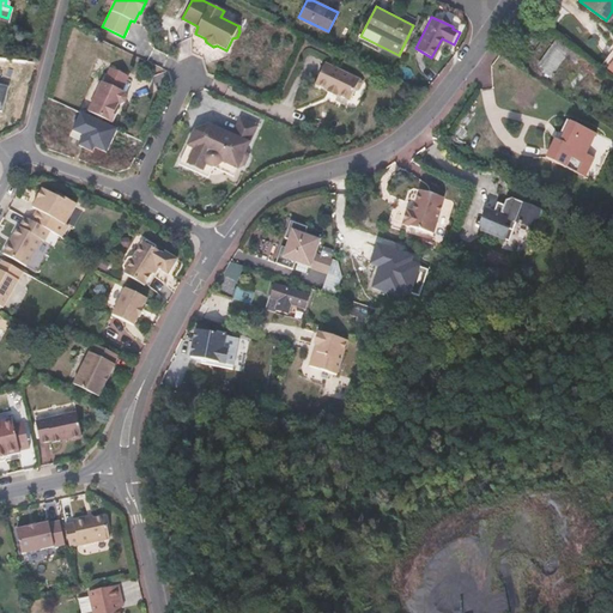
[(178,55),(190,54),(189,41),(177,42),(178,55)]
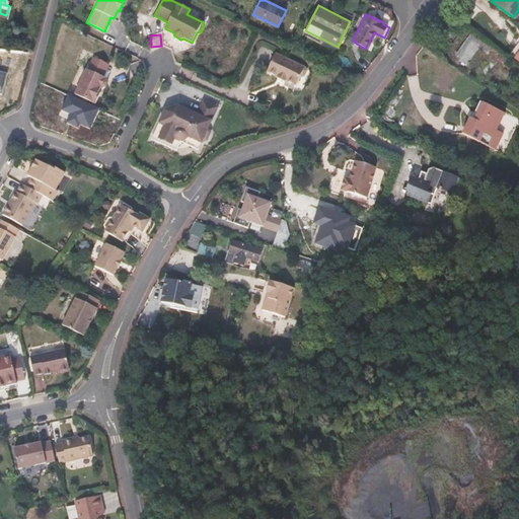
[(465,62),(477,47),(466,39),(454,54),(465,62)]
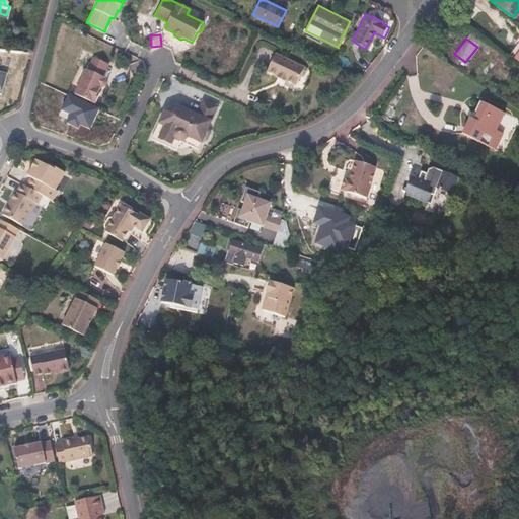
[(518,40),(509,53),(513,56),(518,60),(518,40)]
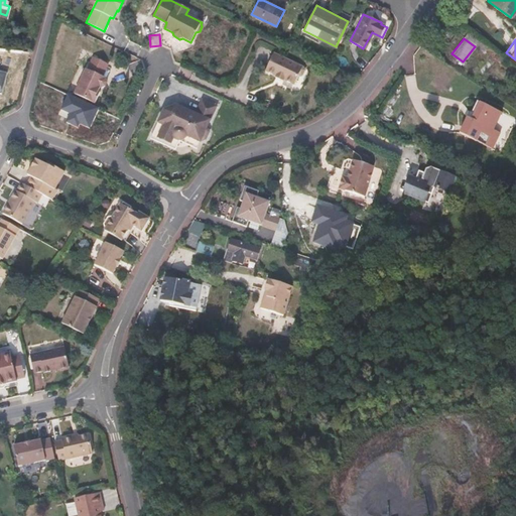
[(128,51),(138,53),(140,44),(129,43),(128,51)]
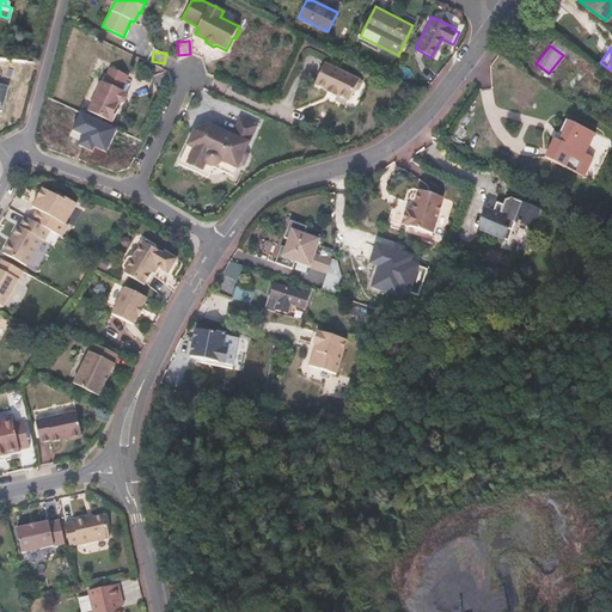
[(314,83),(328,89),(326,90),(336,95),(337,93),(350,99),(355,89),(359,87),(362,80),(360,77),(324,61),(314,83)]
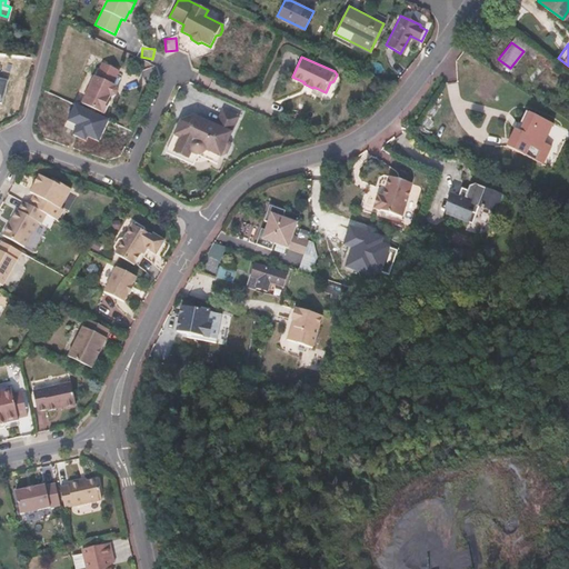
[(103,115),(109,102),(108,101),(110,96),(111,97),(115,95),(117,91),(116,88),(113,87),(115,86),(112,85),(118,70),(102,63),(96,77),(95,77),(81,103),(103,115)]
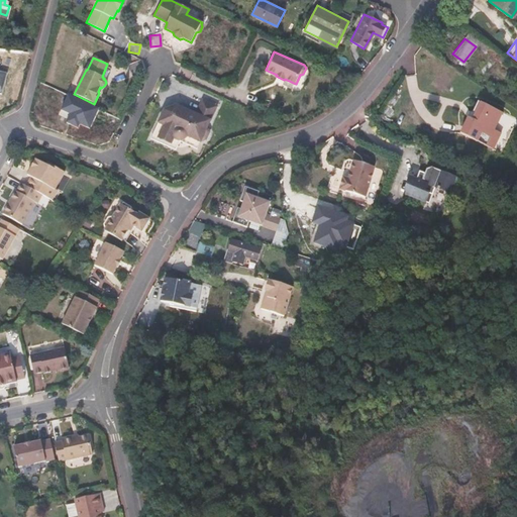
[(438,94),(455,72),(443,63),(426,84),(438,94)]
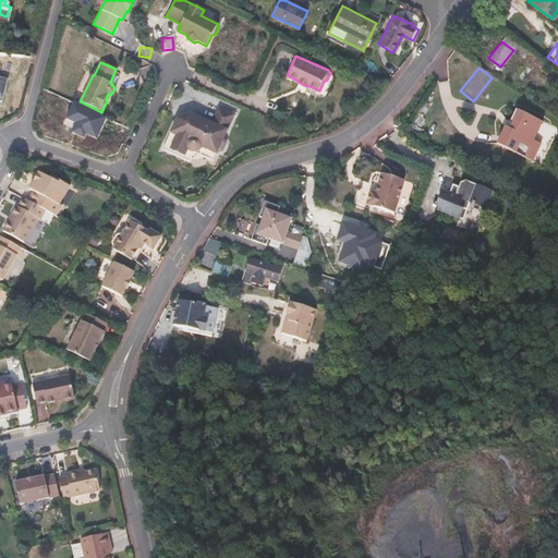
[(176,118),(169,132),(176,134),(168,150),(181,157),(185,147),(187,149),(190,150),(191,150),(192,150),(193,150),(194,150),(197,149),(198,147),(199,146),(214,152),(215,149),(217,150),(219,149),(223,141),(222,138),(221,137),(232,114),(216,107),(209,122),(189,112),(176,118)]
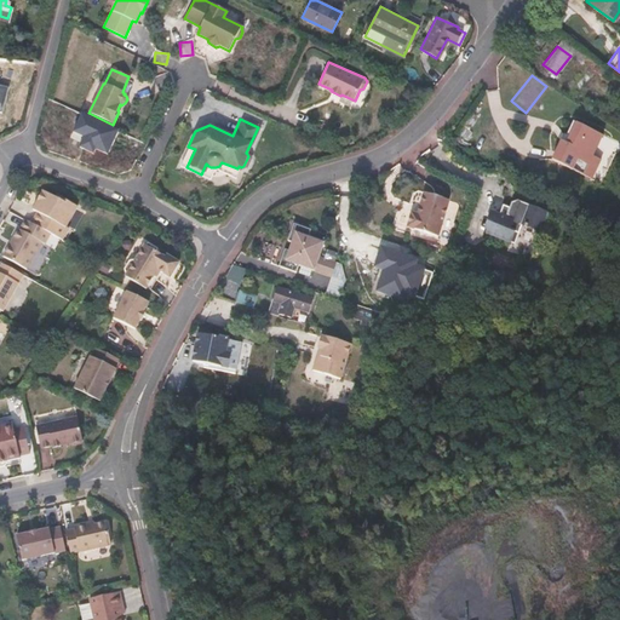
[(561,135),(557,141),(563,144),(574,122),(570,121),(563,136),(561,135)]
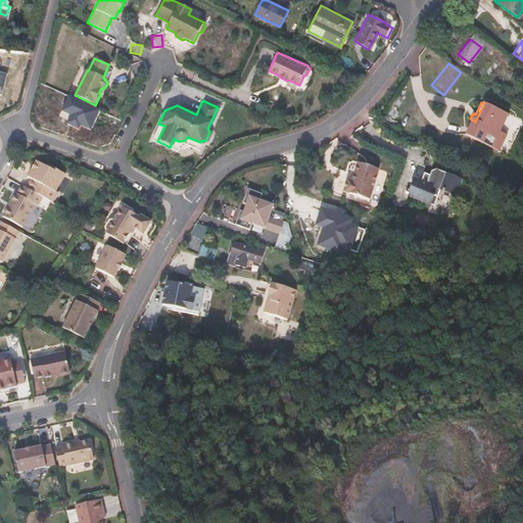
[(470,119),(462,135),(496,152),(505,136),(497,133),(506,114),(484,103),(475,122),(470,119)]
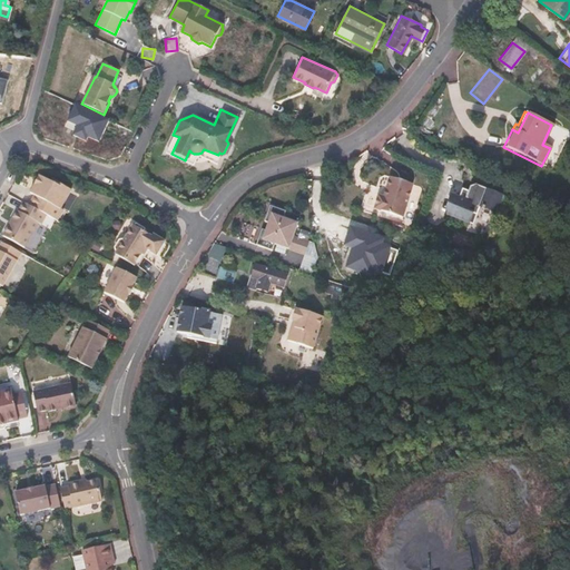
[(179,137),(173,135),(165,151),(172,154),(179,137)]
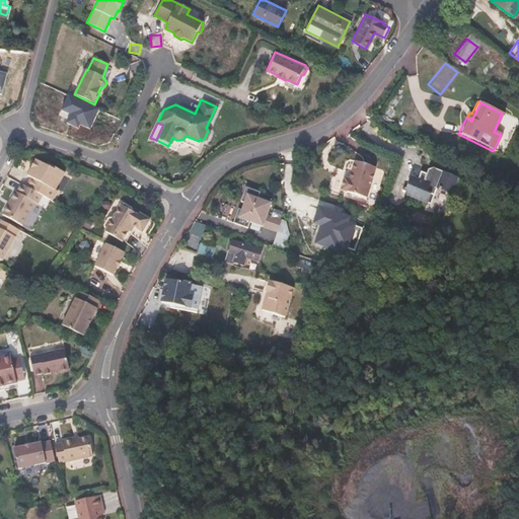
[(179,140),(178,140),(196,148),(199,141),(186,136),(184,137),(183,139),(180,140),(179,140)]
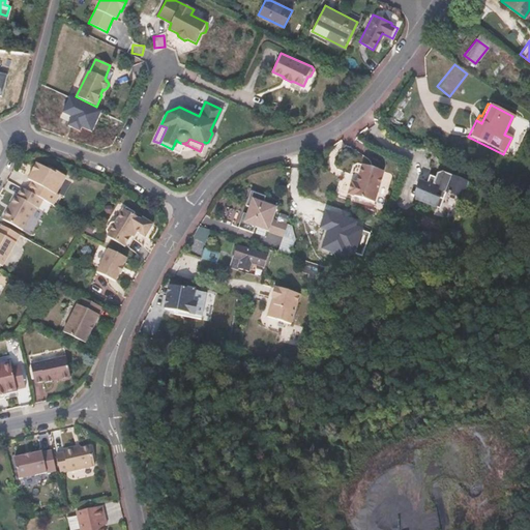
[(176,140),(172,149),(178,152),(182,143),(181,143),(180,143),(178,142),(176,140)]
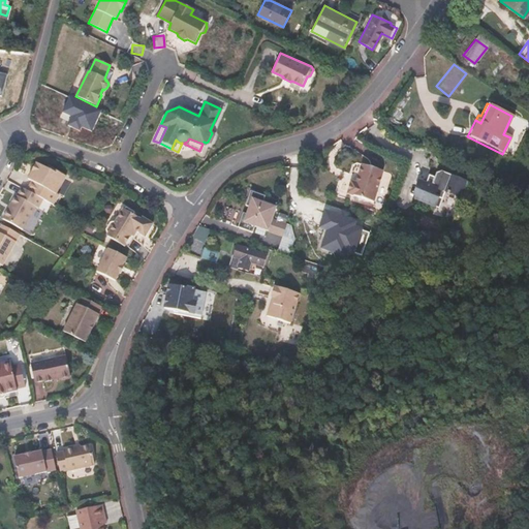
[(42,200),(53,206),(58,195),(56,194),(65,178),(55,172),(54,174),(48,169),(42,167),(36,164),(31,174),(35,176),(31,182),(29,187),(26,191),(42,200)]
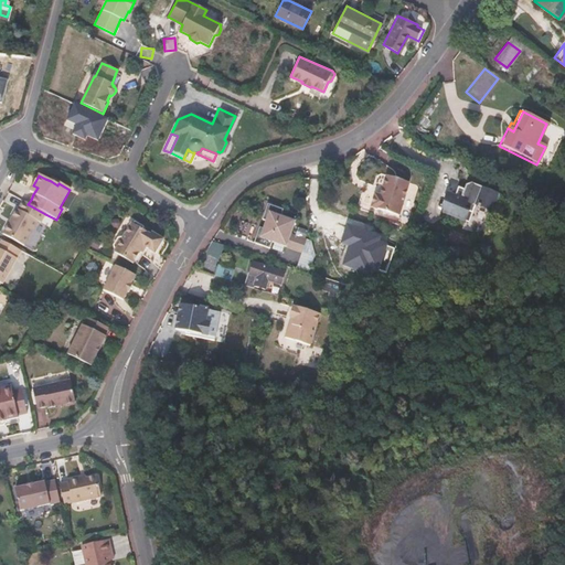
[(397,220),(411,189),(388,179),(381,199),(375,196),(371,210),(397,220)]
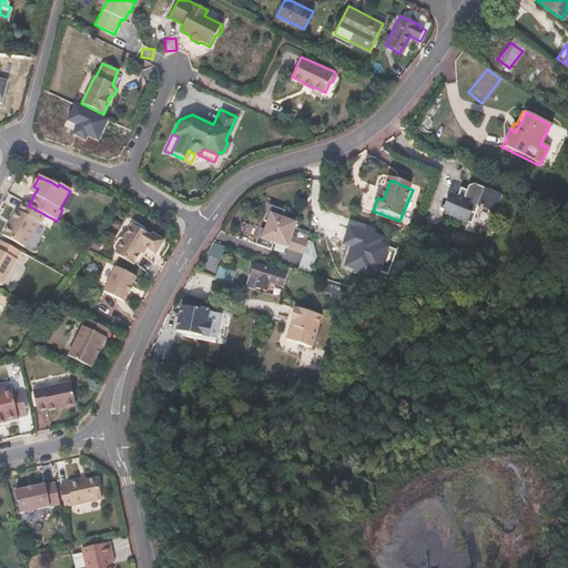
[(489,216),(496,198),(469,189),(464,191),(460,200),(455,198),(454,202),(448,201),(442,219),(467,229),(474,211),(489,216)]
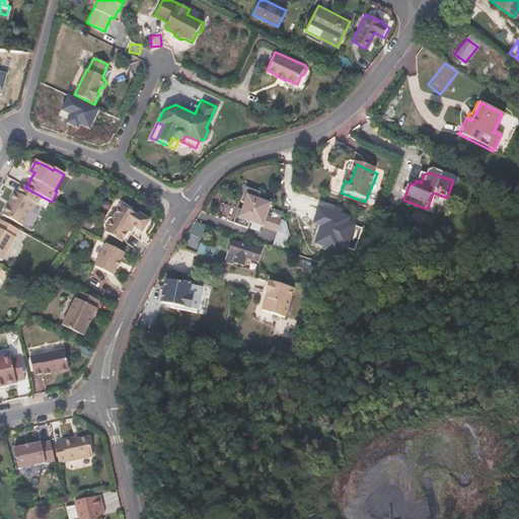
[(64,192),(70,178),(65,176),(59,190),(64,192)]
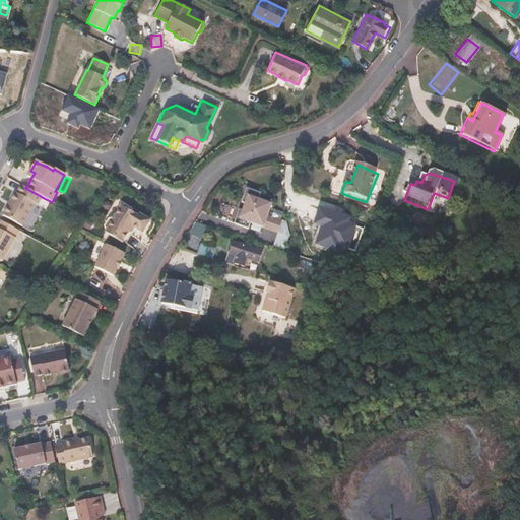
[(37,205),(42,197),(20,186),(16,193),(14,192),(1,216),(21,226),(35,204),(37,205)]
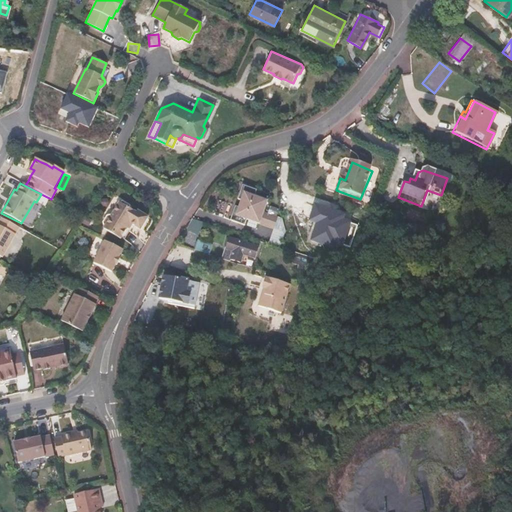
[(255,188),(241,183),(236,197),(240,198),(237,205),(234,204),(229,218),(243,223),(245,217),(258,222),(266,198),(253,194),(255,188)]
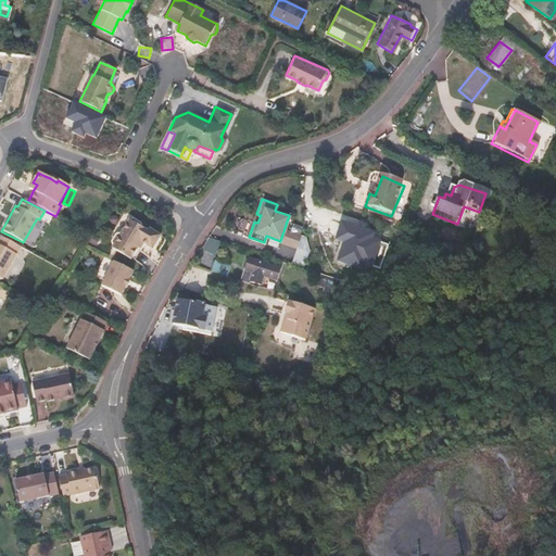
[(153,248),(161,234),(149,227),(148,229),(129,219),(122,234),(115,235),(112,242),(113,248),(113,249),(131,260),(141,241),(153,248)]
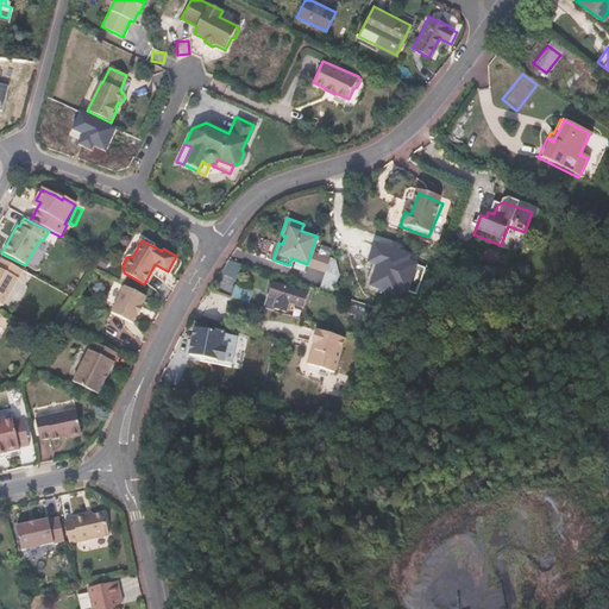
[(397,251),(374,244),(366,264),(375,267),(369,289),(406,300),(408,290),(418,294),(425,268),(416,264),(419,255),(399,249),(397,251)]
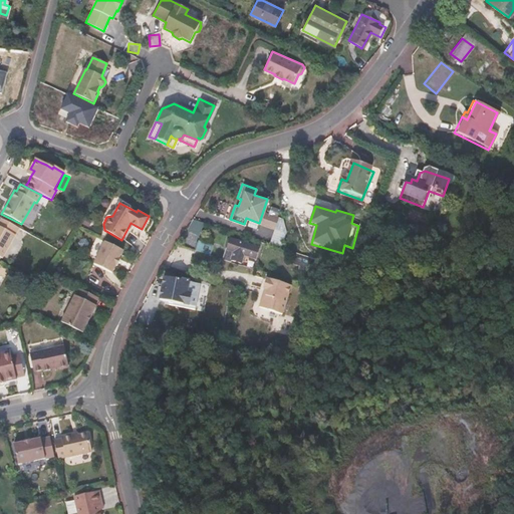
[(19,229),(0,219),(0,259),(2,260),(19,229)]
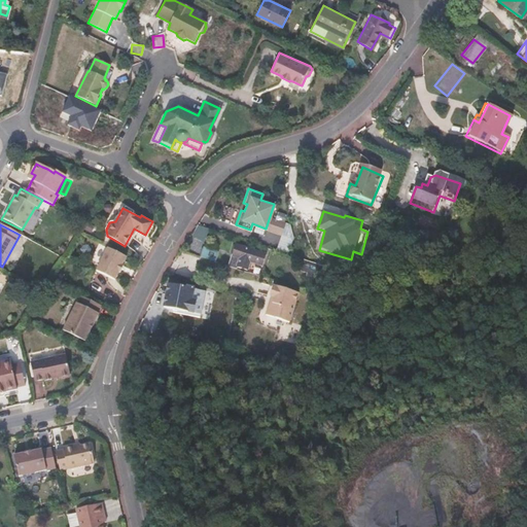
[(192,236),(203,242),(209,232),(200,225),(192,236)]
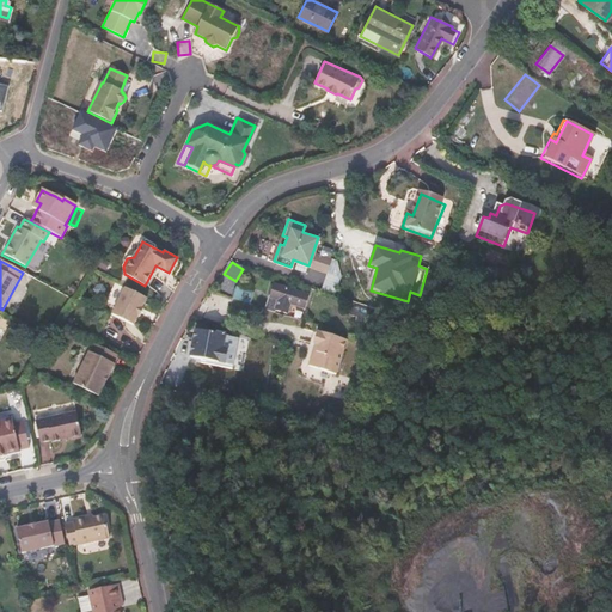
[(233,283),(230,294),(246,299),(250,288),(233,283)]
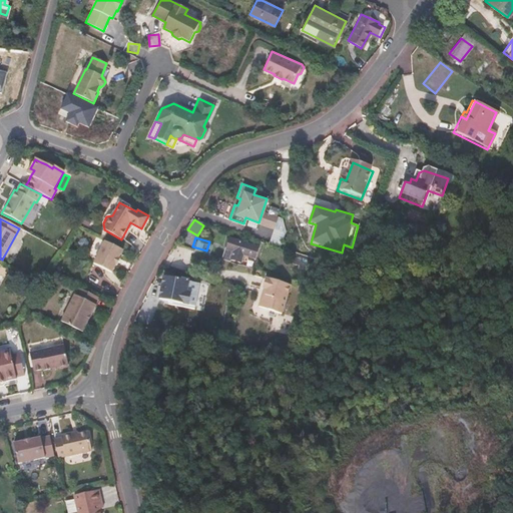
[(231,259),(239,262),(242,252),(253,257),(258,246),(229,237),(226,246),(234,248),(231,259)]
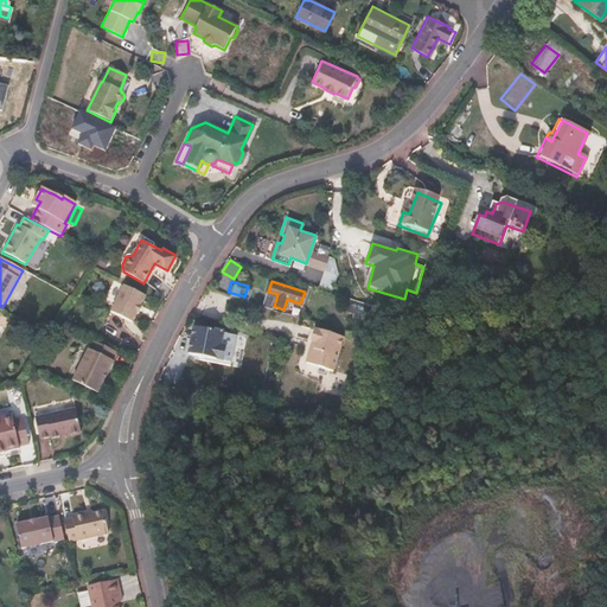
[(141,307),(146,298),(123,287),(110,313),(133,324),(138,314),(139,315),(142,307),(141,307)]
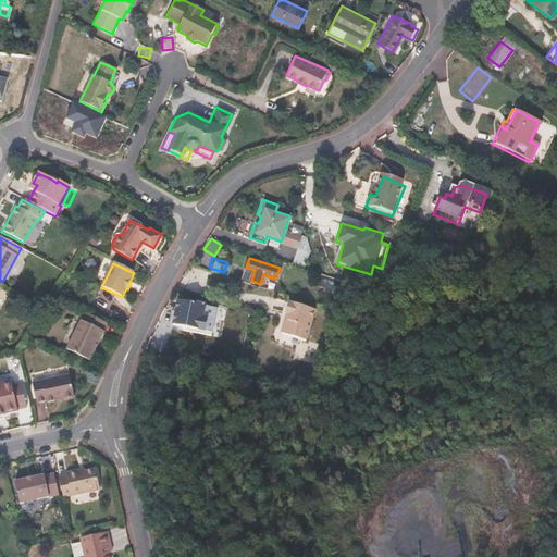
[(255,270),(246,268),(243,279),(251,281),(255,270)]
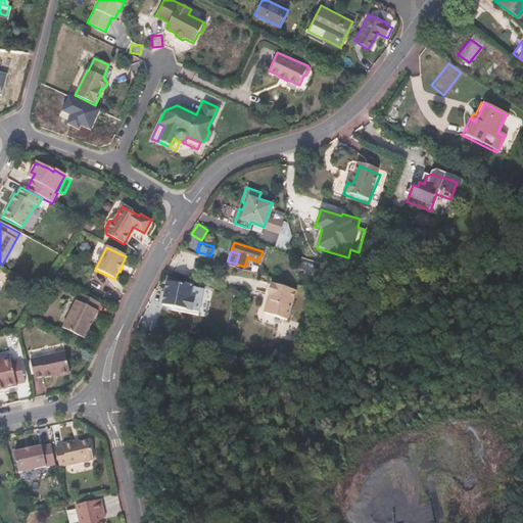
[(316,273),(318,265),(303,262),(301,270),(316,273)]
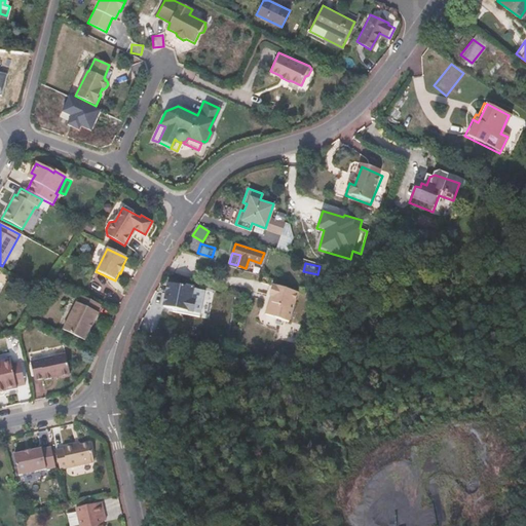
[(172,283),(170,294),(166,293),(164,305),(194,310),(196,297),(192,297),(194,286),(172,283)]
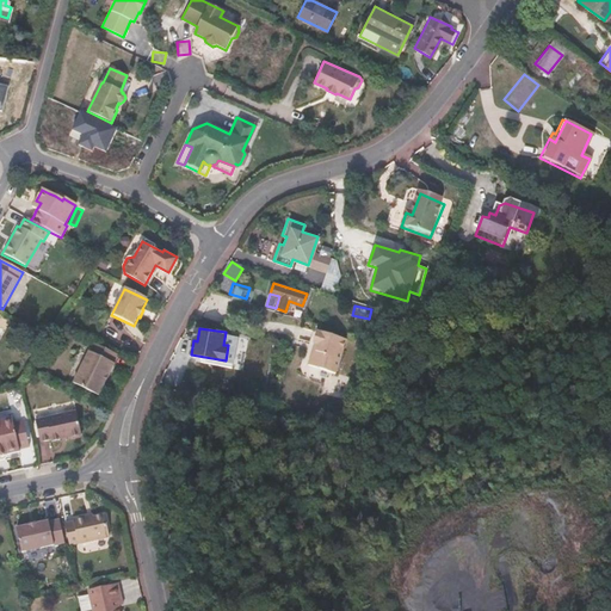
[(333,370),(345,337),(320,328),(319,329),(315,328),(312,339),(316,341),(314,349),(310,351),(309,357),(310,360),(310,363),(333,370)]
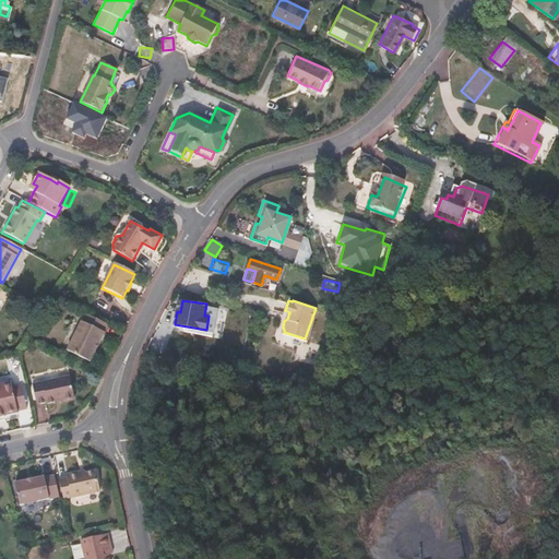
[(104,332),(107,325),(86,316),(83,323),(81,322),(67,352),(90,363),(95,352),(94,349),(96,345),(99,345),(105,333),(104,332)]
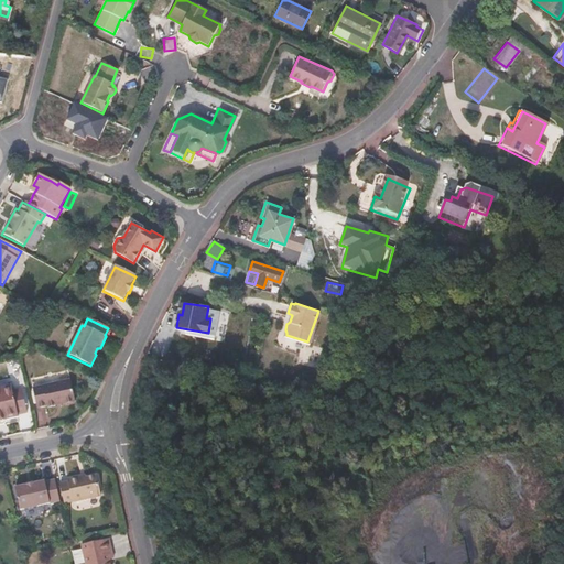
[(75,403),(71,381),(32,390),(36,410),(47,408),(47,409),(63,405),(65,408),(73,407),(75,403)]
